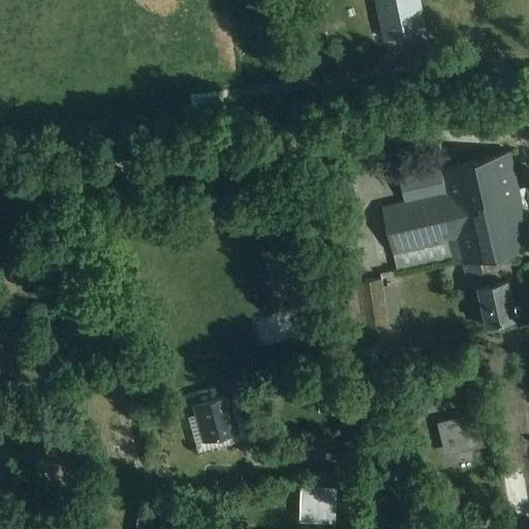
[(325,0),(292,0),(300,34),(308,33),(313,57),(331,53),(325,28),(331,28),(325,0)]
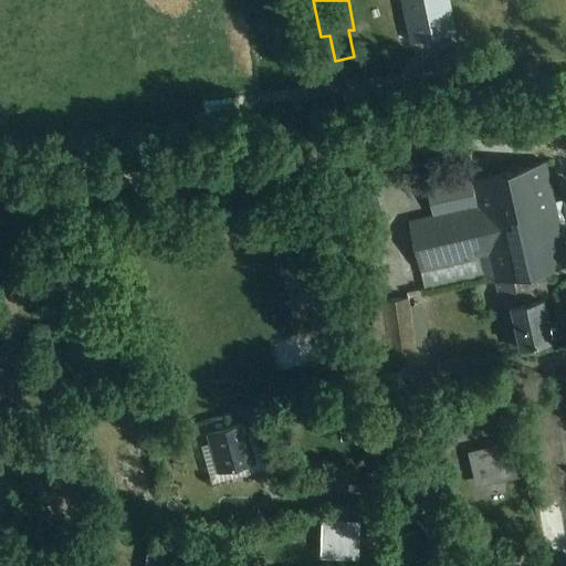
[(404,0),(413,44),(458,35),(450,0),(404,0)]
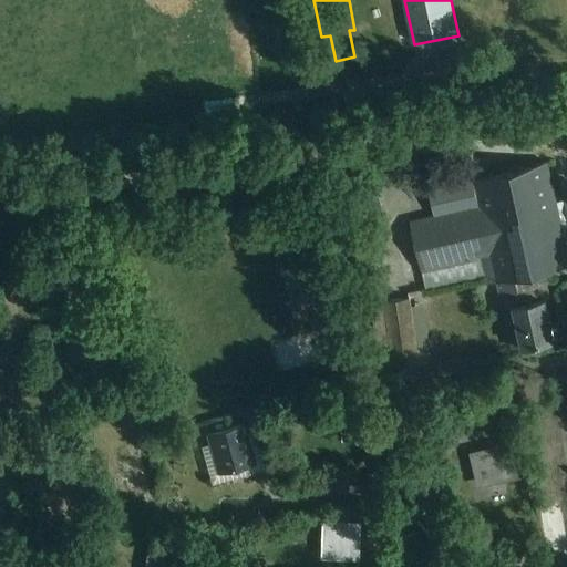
[(566,268),(566,245),(548,166),(474,184),(481,210),(411,228),(422,274),(492,257),(498,285),(516,281),(523,309),(514,311),(524,351),(557,343),(547,302),(545,302),(538,275),(566,268)]
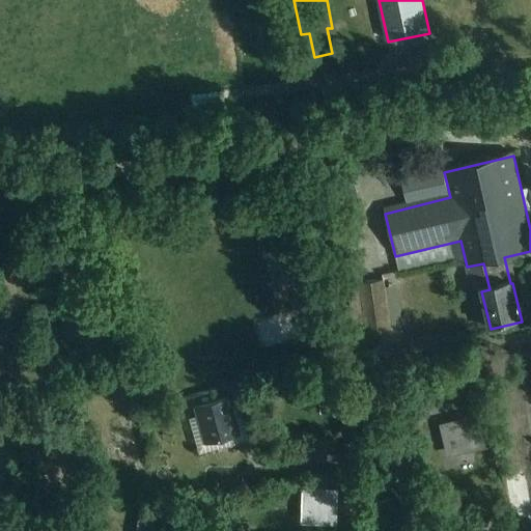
[(365,210),(341,215),(344,227),(367,222),(365,210)]
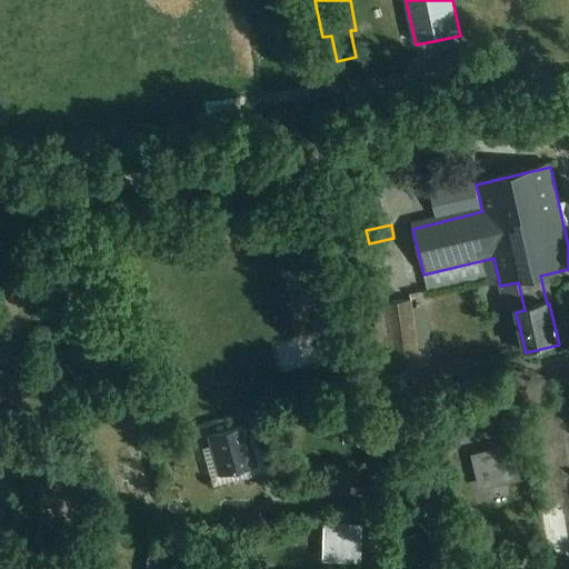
[(421,366),(412,301),(381,307),(389,371),(421,366)]
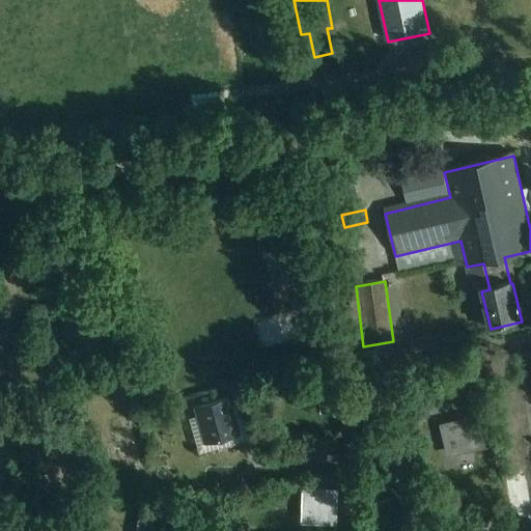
[(424,374),(413,378),(414,383),(417,394),(428,391),(425,381),(424,374)]
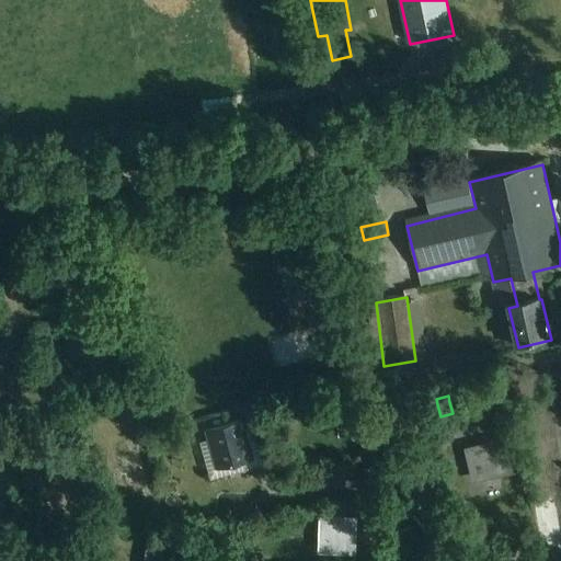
[(205,428),(216,469),(254,458),(243,418),(205,428)]
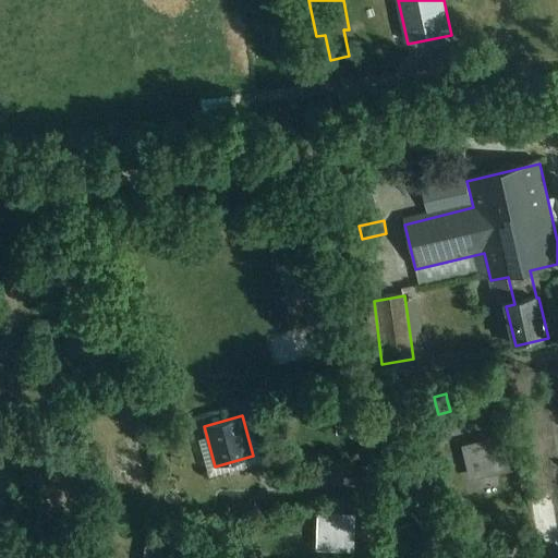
[(505,472),(497,438),(462,446),(463,447),(465,446),(468,455),(473,452),(478,474),(504,468),(505,472)]
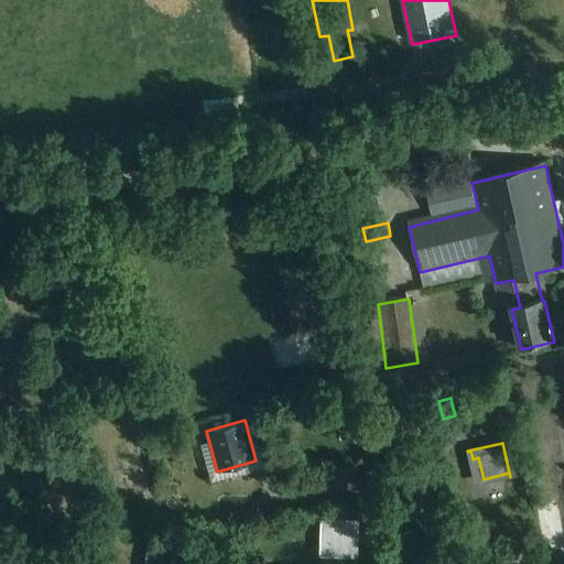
[(357,556),(358,521),(322,520),(322,521),(324,521),(324,529),(331,529),(331,551),(356,552),(356,556),(357,556)]
